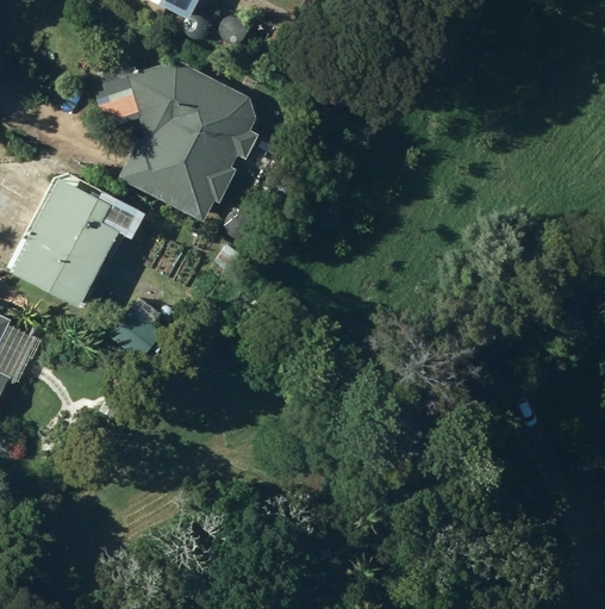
[(147,0),(187,22),(198,0),(147,0)]
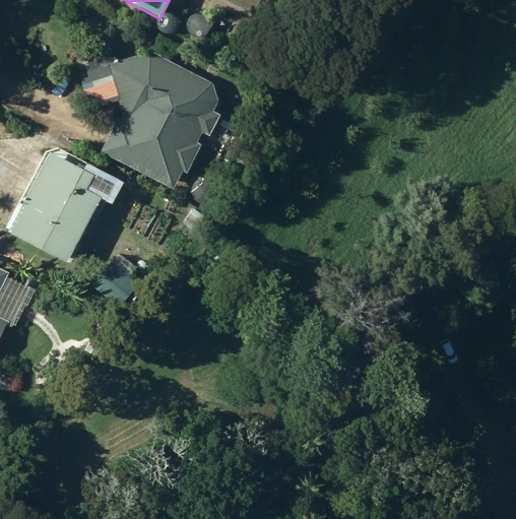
[(172,9),(165,22),(180,30),(186,17),(172,9)]
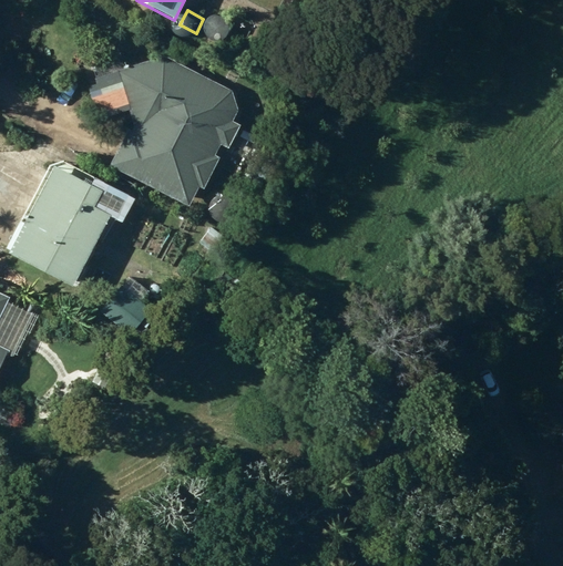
[(232,27),(217,26),(217,37),(232,37),(232,27)]
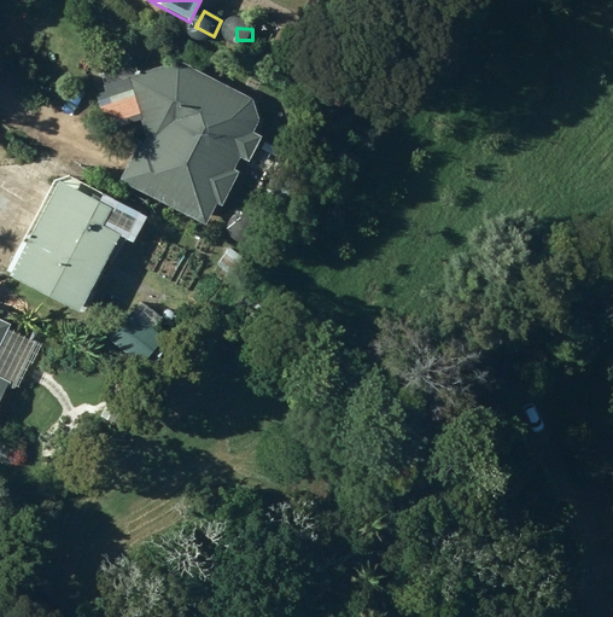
[(121,181),(206,225),(219,202),(225,207),(241,172),(237,169),(243,157),(251,161),(263,137),(255,132),(261,120),(252,95),(179,59),(127,76),(129,85),(103,93),(112,124),(144,115),(150,134),(145,144),(141,140),(121,181)]
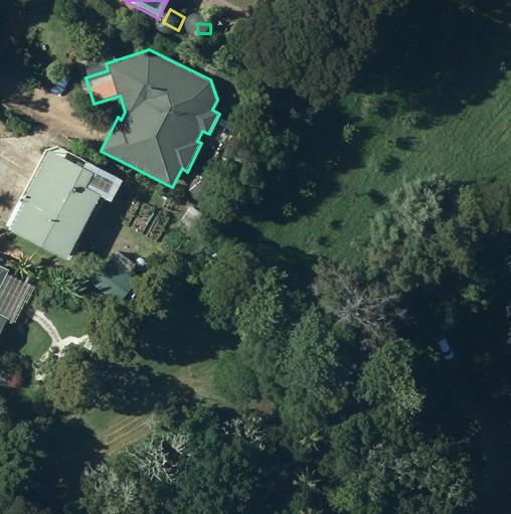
[(48,152),(7,230),(64,261),(99,196),(83,188),(92,174),(48,152)]
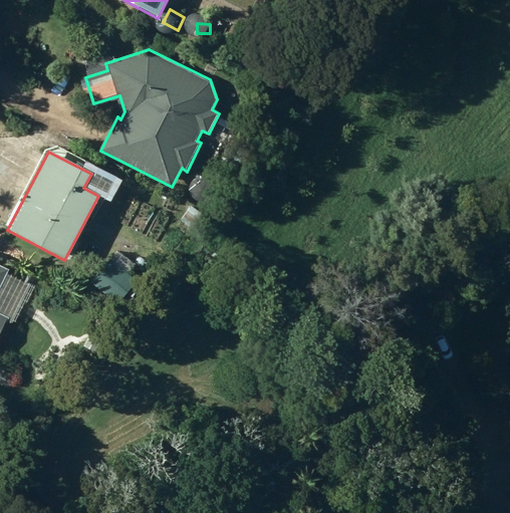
[(207,264),(218,251),(209,243),(198,257),(207,264)]
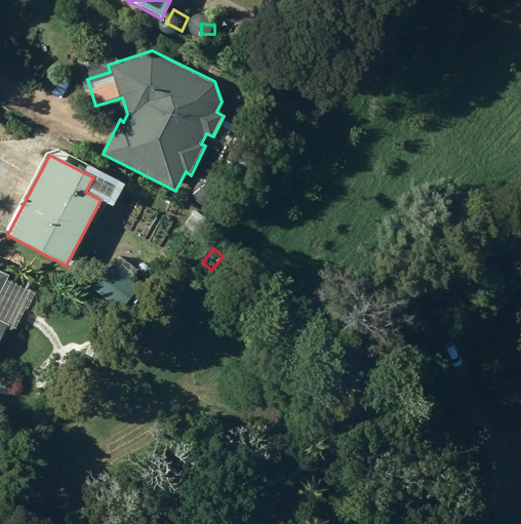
[(113,265),(94,288),(132,319),(151,294),(113,265)]
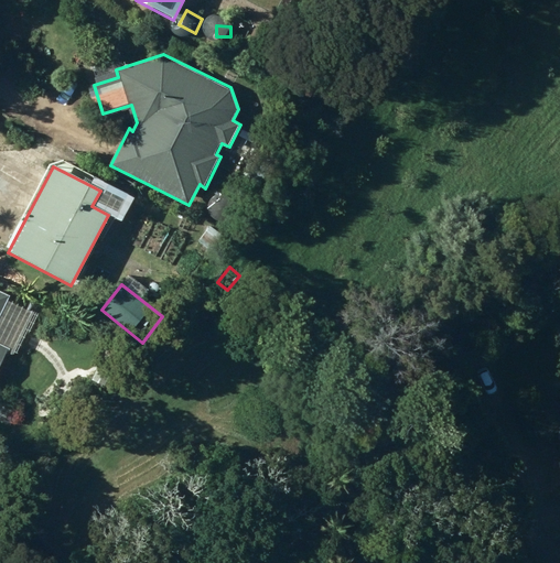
[(0,363),(8,347),(15,350),(33,313),(8,301),(10,296),(0,291),(0,363)]
